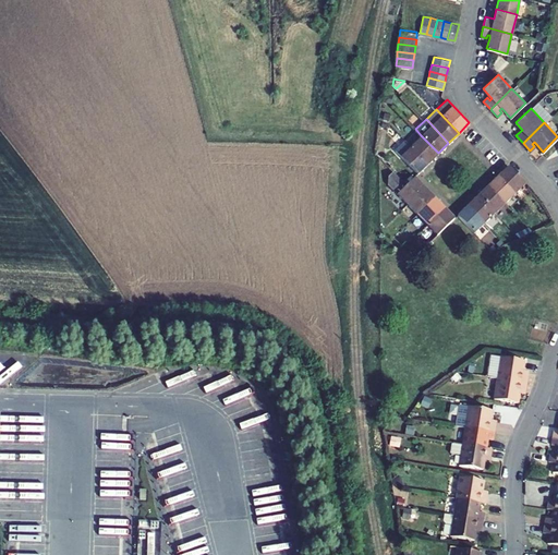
[(438,153),(421,135),(411,145),(428,163),(438,153)]
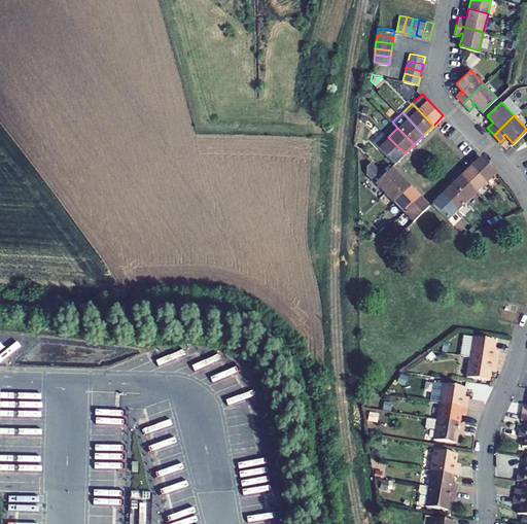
[(405,153),(388,137),(383,131),(374,141),(394,163),(405,153)]
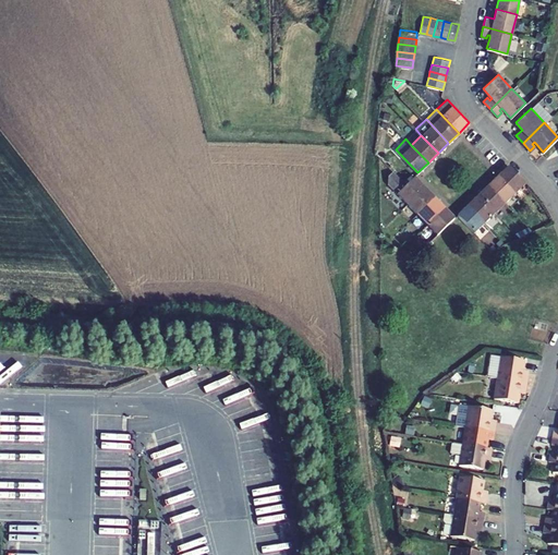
[(525,181),(509,164),(498,173),(516,191),(525,181)]
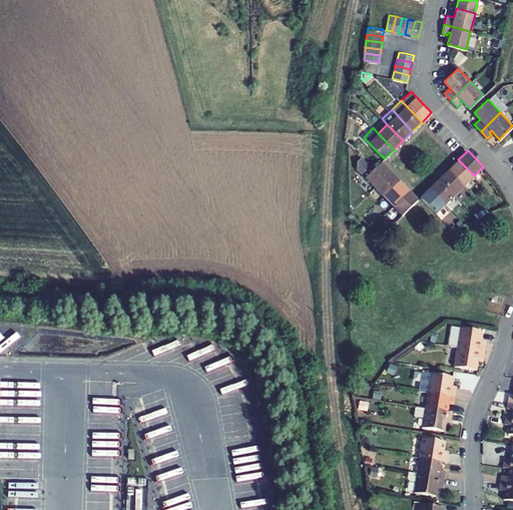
[(391,170),(381,161),(373,168),(361,156),(357,160),(357,167),(375,185),(391,170)]
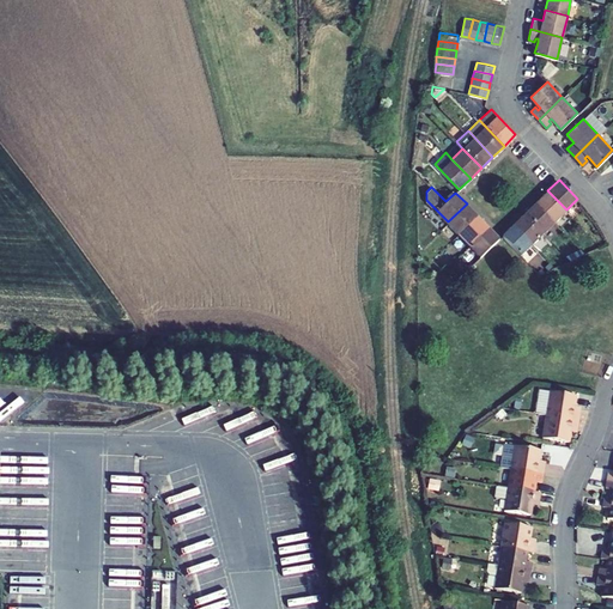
[(566,209),(547,190),(536,201),(554,220),(566,209)]
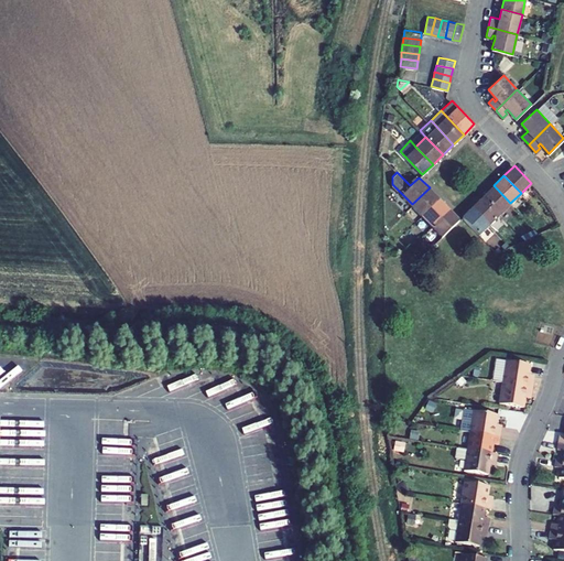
[(510,203),(494,185),(483,195),(500,213),(510,203)]
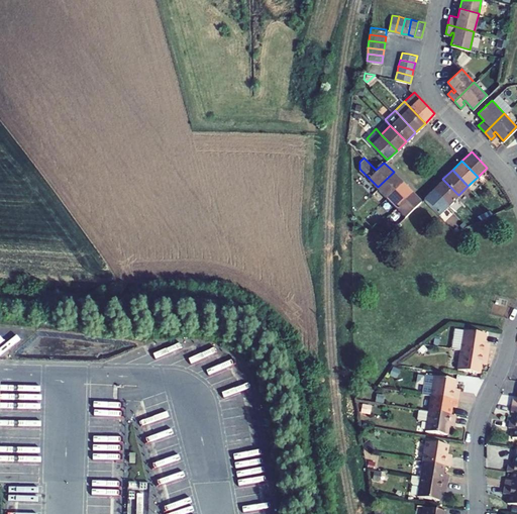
[(403,181),(396,175),(394,172),(378,187),(387,197),(403,181)]
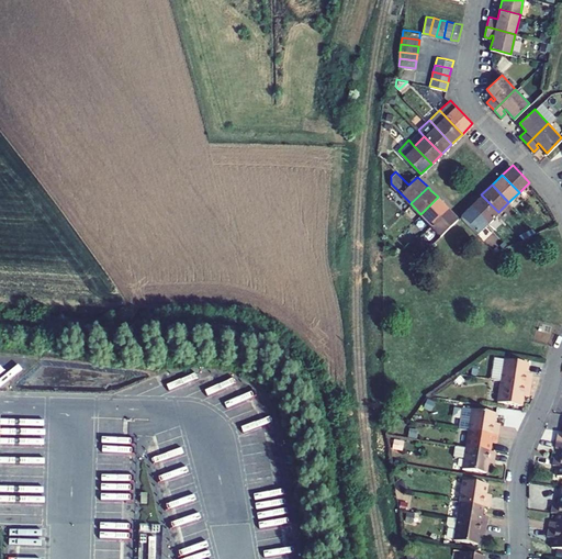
[(498,212),(481,194),(471,205),(489,222),(498,212)]
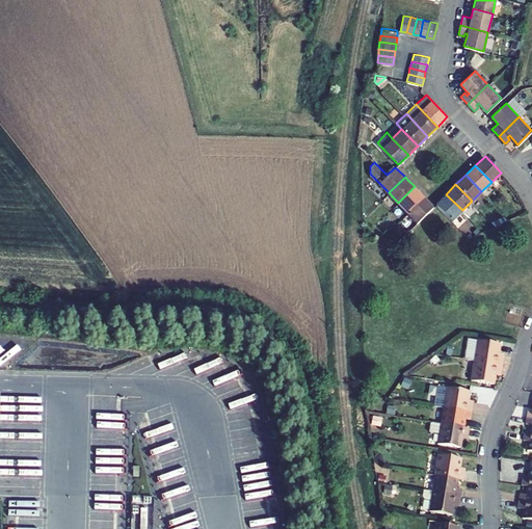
[(421,193),(415,186),(398,203),(407,212),(424,196),(421,193)]
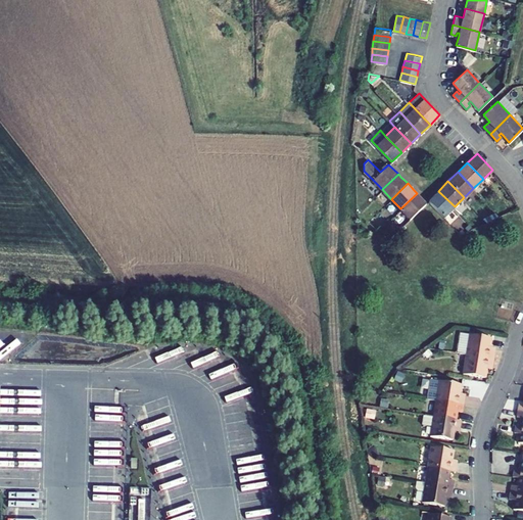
[(455,206),(438,191),(429,200),(444,217),(455,206)]
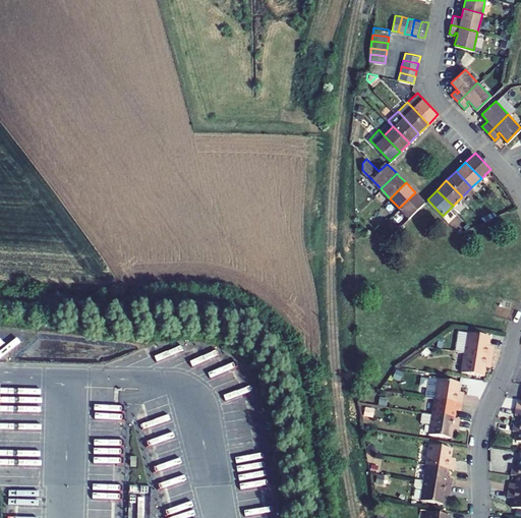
[(424,202),(415,192),(399,208),(408,218),(424,202)]
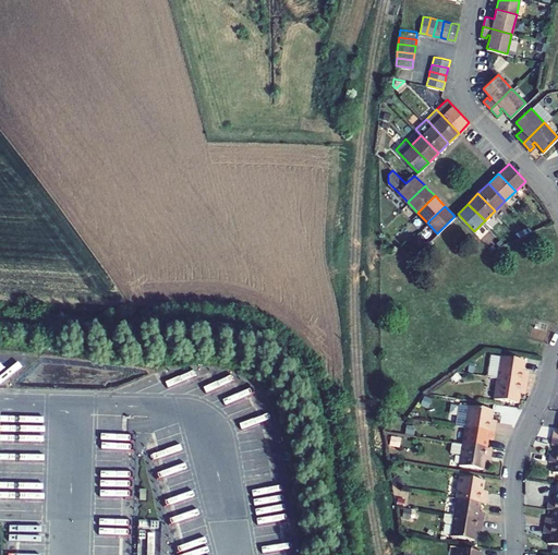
[(524,359),(500,354),(492,353),(487,374),(497,376),(526,381),(529,373),(522,372),(523,368),(524,359)]
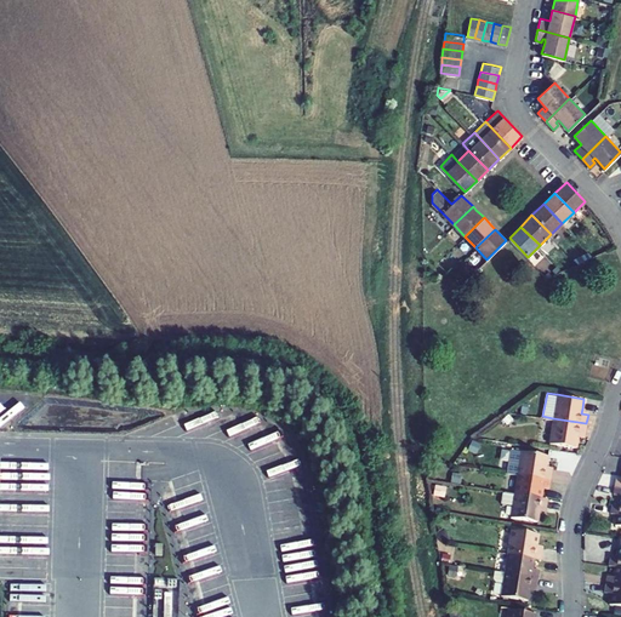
[(586,423),(553,418),(550,441),(576,446),(579,435),(579,430),(585,432),(586,423)]
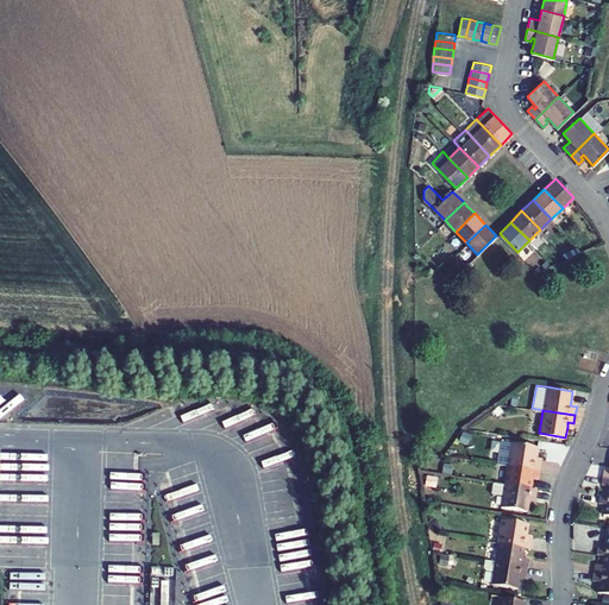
[(538,445),(512,441),(508,464),(540,468),(541,460),(535,460),(535,455),(538,445)]
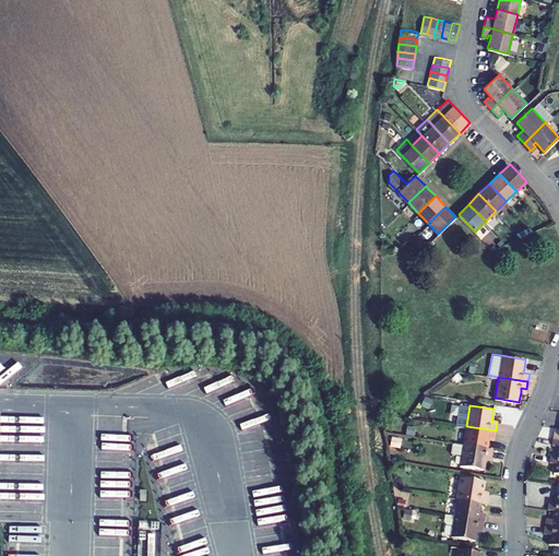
[(496,430),(466,426),(463,442),(487,447),(488,437),(495,438),(496,430)]
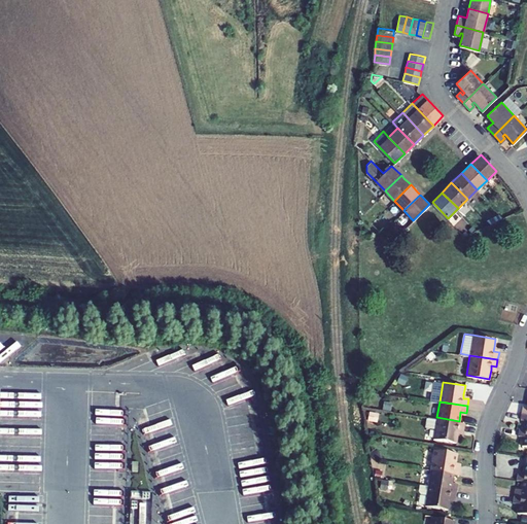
[(459,421),(436,417),(427,416),(425,427),(429,428),(429,427),(434,427),(433,438),(456,441),(457,432),(458,428),(463,429),(464,422),(459,421)]
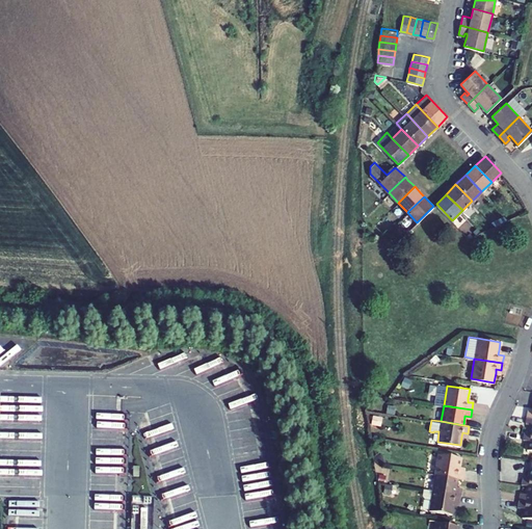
[(531,431),(529,431),(524,430),(523,438),(528,439),(527,448),(531,448),(531,431)]
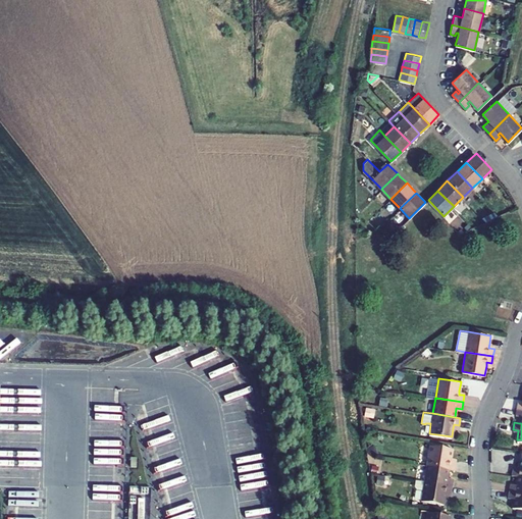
[(453,448),(430,444),(427,464),(450,467),(455,468),(456,461),(451,461),(451,457),(453,448)]
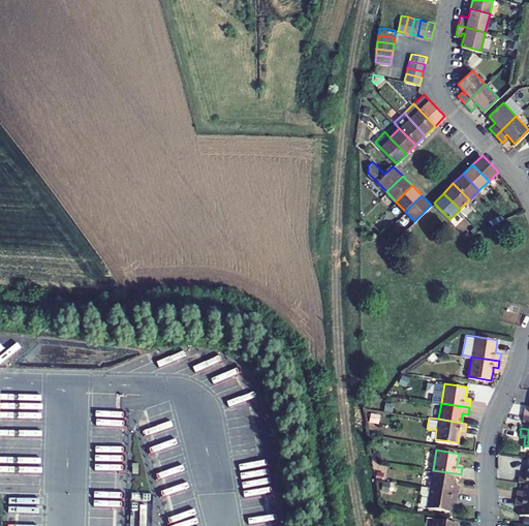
[(528,455),(528,456),(525,473),(520,472),(519,480),(524,481),(528,481),(528,455)]
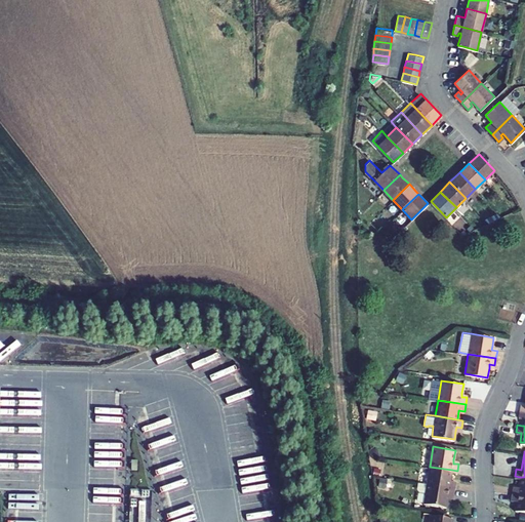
[(430,467),(427,482),(454,486),(455,480),(450,479),(452,470),(430,467)]
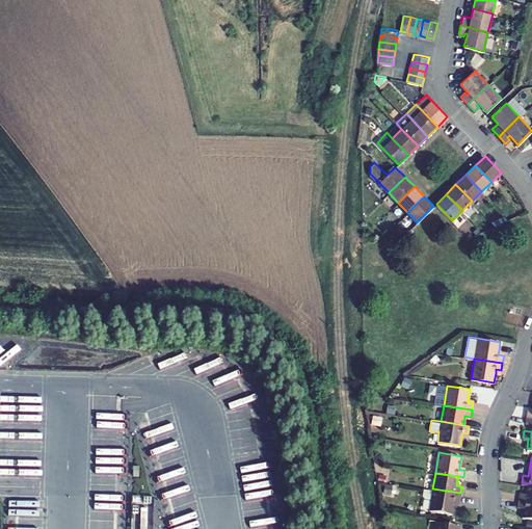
[(531,483),(527,483),(526,493),(520,492),(519,499),(531,500),(531,483)]
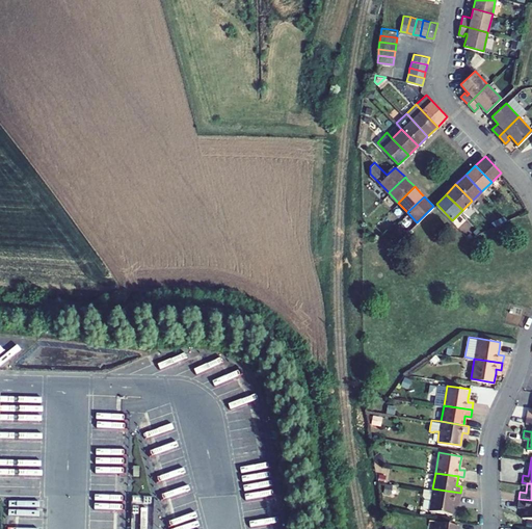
[(460,493),(432,488),(424,487),(423,495),(424,497),(431,498),(429,509),(452,512),(453,503),(454,500),(459,501),(460,493)]
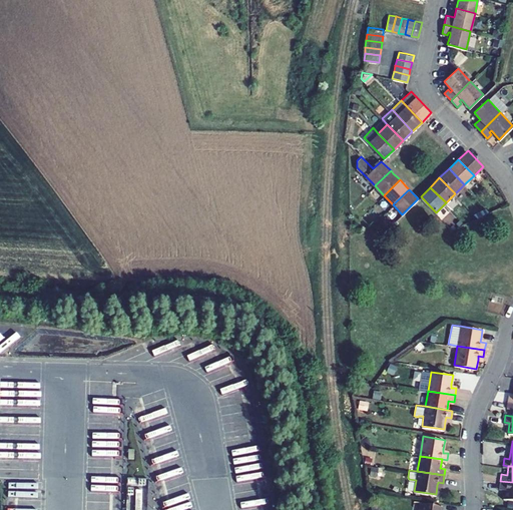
[(512,482),(500,481),(499,488),(505,488),(503,497),(512,499),(512,482)]
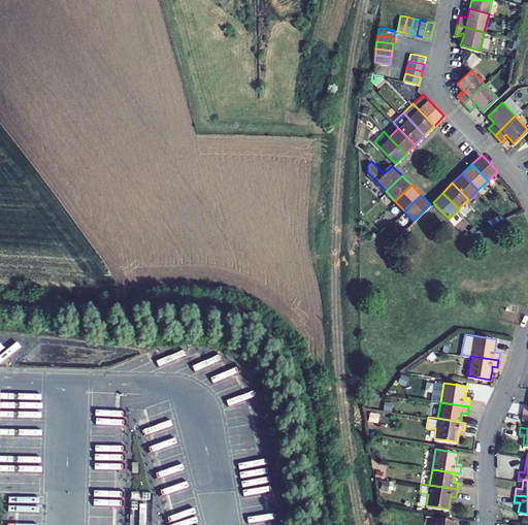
[(132,524),(147,524),(149,500),(140,500),(140,510),(133,510),(132,524)]
